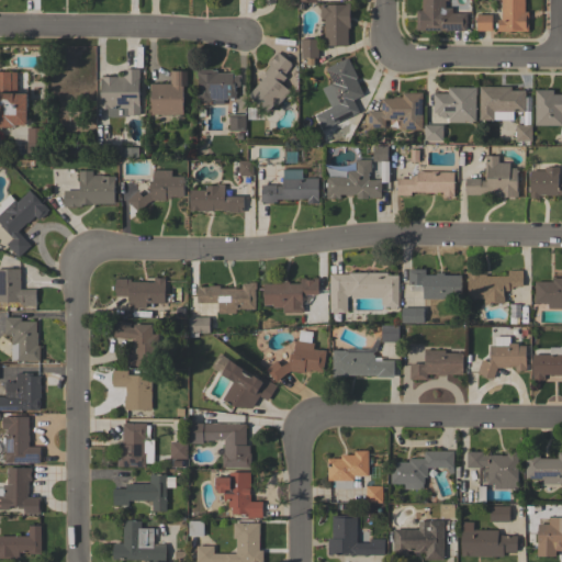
[(416,31),(416,10),(422,10),(422,0),(445,0),(445,8),(452,8),(452,13),(467,13),(467,31),(416,31)]
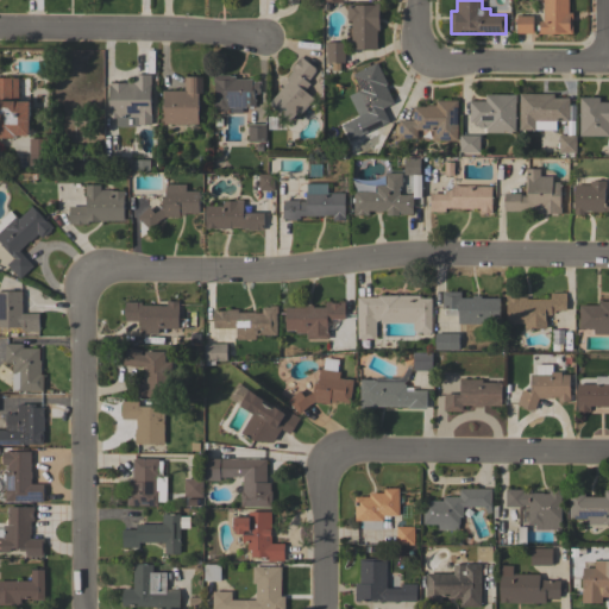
[(572,33),(539,33),(539,22),(544,22),(544,0),(569,0),(569,13),(572,13),(572,33)]
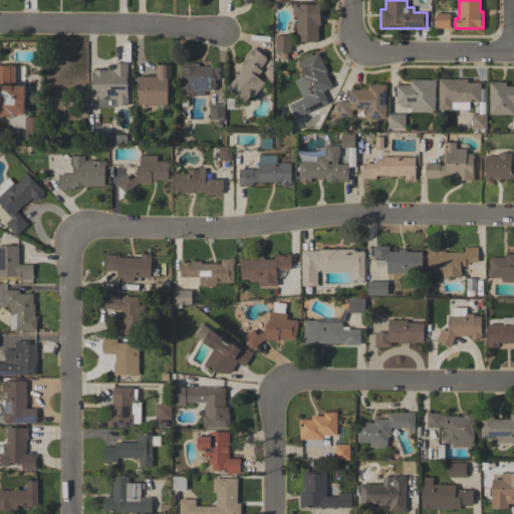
[(294,5),(293,3),(299,3),(299,4),(320,4),(320,25),(318,25),(318,42),(297,42),(296,18),(293,18),(293,16),(292,16),(292,5),(294,5)]
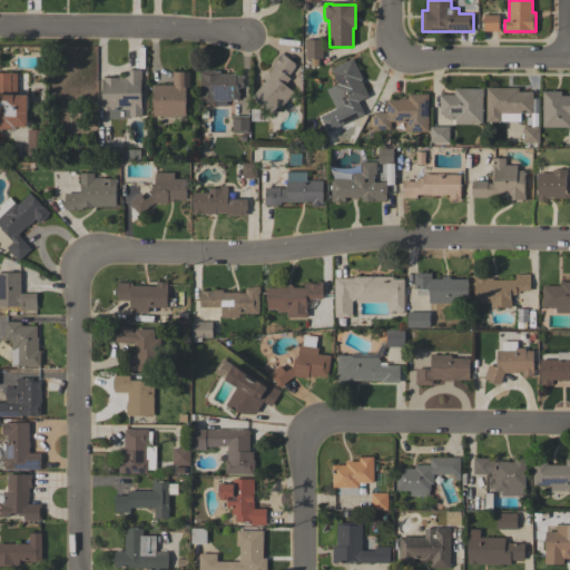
[(484,31),(484,25),(480,25),(480,18),(484,18),(484,15),(499,15),(499,31),(484,31)]
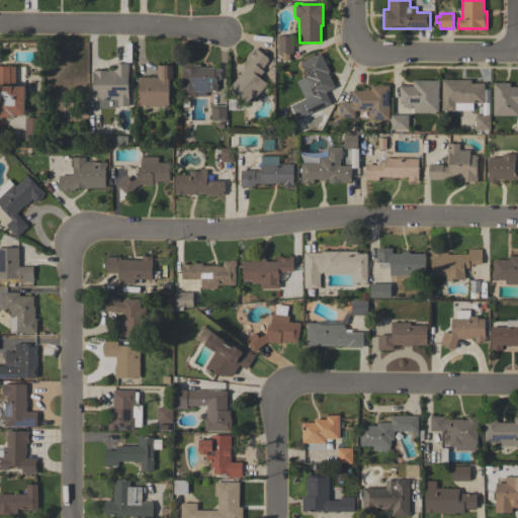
[(293,53),(278,53),(278,49),(276,49),(276,35),(292,35),(293,53)]
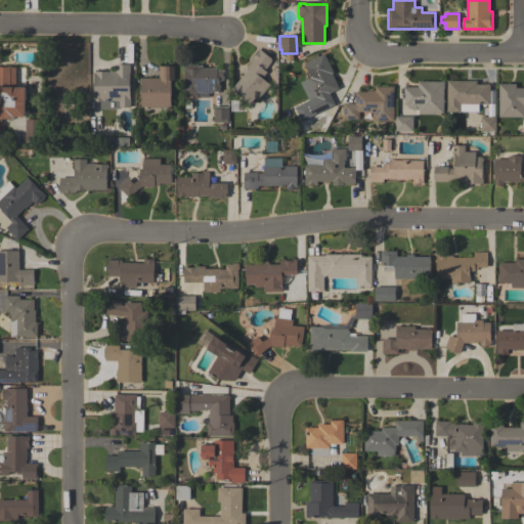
[(246,68),(252,61),(250,59),(259,48),(272,59),(264,70),(266,72),(261,78),(269,85),(258,98),(256,96),(249,104),(231,89),(248,70),(246,68)]
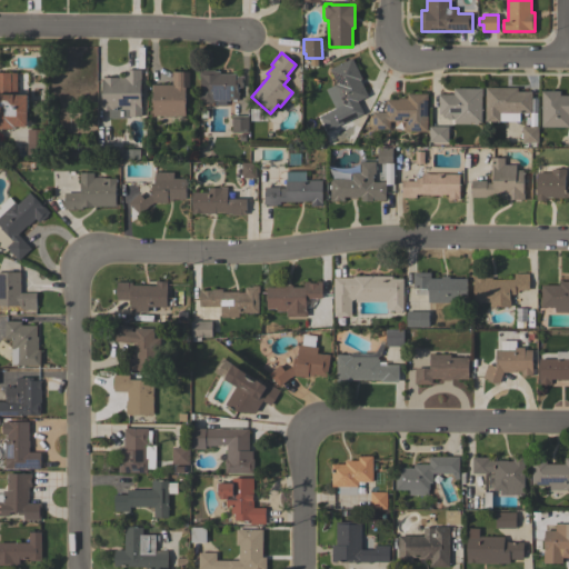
[(362,79),(360,80),(368,96),(357,101),(363,113),(348,121),(340,106),(342,105),(333,86),(337,83),(329,69),(351,58),(362,79)]
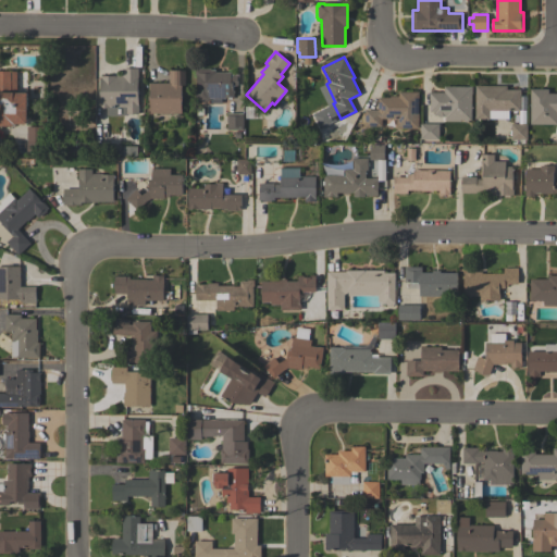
[(138,76),(138,104),(138,114),(127,114),(127,115),(106,115),(106,108),(100,108),(100,75),(115,75),(122,75),(122,69),(138,69),(138,76)]
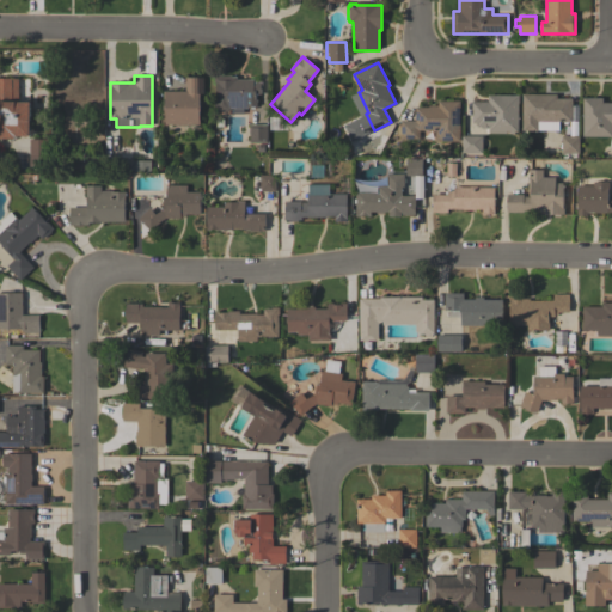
[(185,77),(203,77),(203,93),(199,93),(199,105),(200,105),(200,110),(199,110),(199,124),(165,124),(165,110),(164,110),(164,105),(165,105),(165,98),(164,98),(164,91),(185,91),(185,77)]
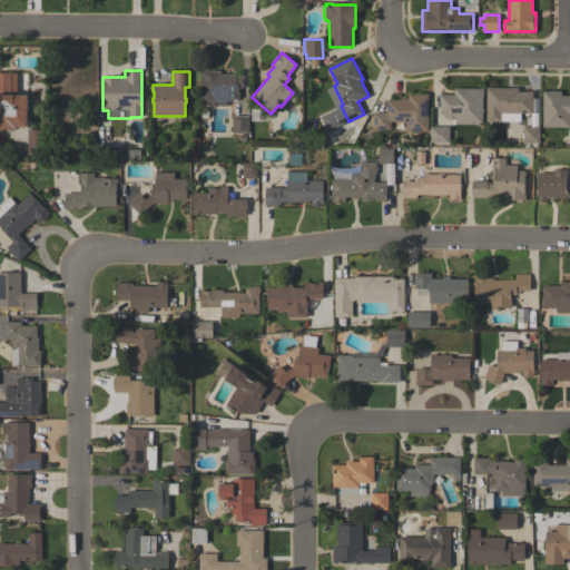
[(236,77),(244,77),(244,79),(243,79),(243,88),(238,88),(238,92),(239,92),(239,99),(236,99),(236,101),(234,101),(234,99),(231,99),(231,100),(214,100),(210,104),(203,104),(200,100),(199,88),(202,88),(200,77),(200,71),(215,71),(220,71),(220,75),(236,74),(236,77)]
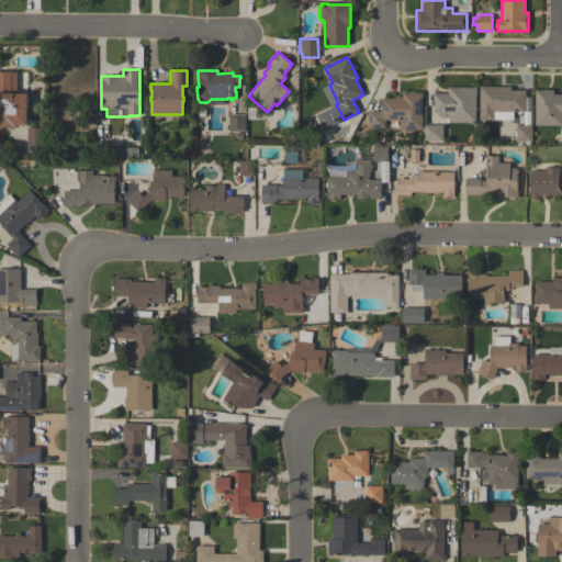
[(0,71),(17,71),(17,93),(26,93),(26,125),(14,125),(14,127),(0,127),(0,71)]
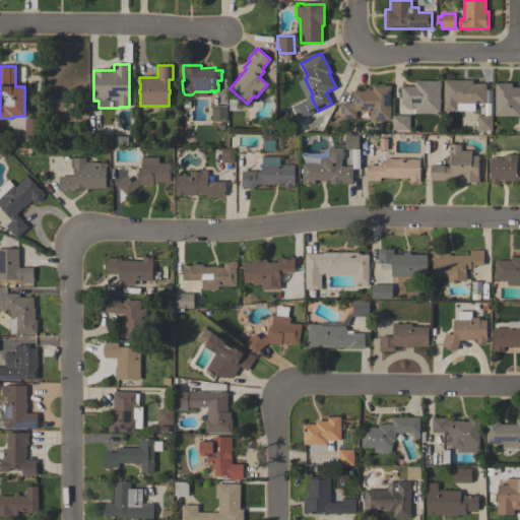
[(444,79),(472,80),(472,83),(485,83),(485,104),(474,104),(474,111),(443,111),(444,79)]
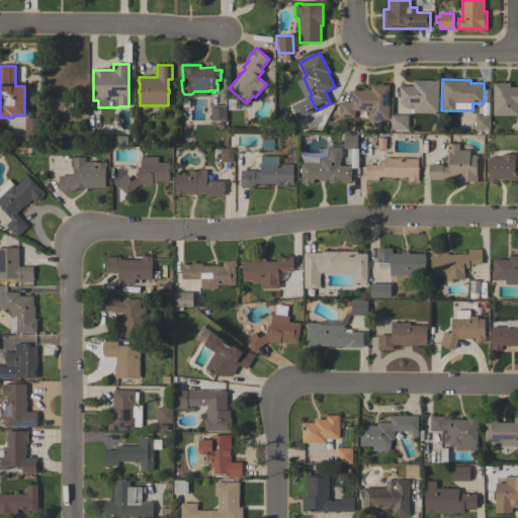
[(439,80),(439,87),(438,87),(438,111),(435,111),(435,113),(432,112),(432,111),(427,111),(427,112),(414,112),(414,111),(413,111),(413,107),(412,108),(408,108),(407,107),(404,107),(404,104),(400,104),(400,92),(399,92),(399,86),(413,86),(413,80),(439,80)]
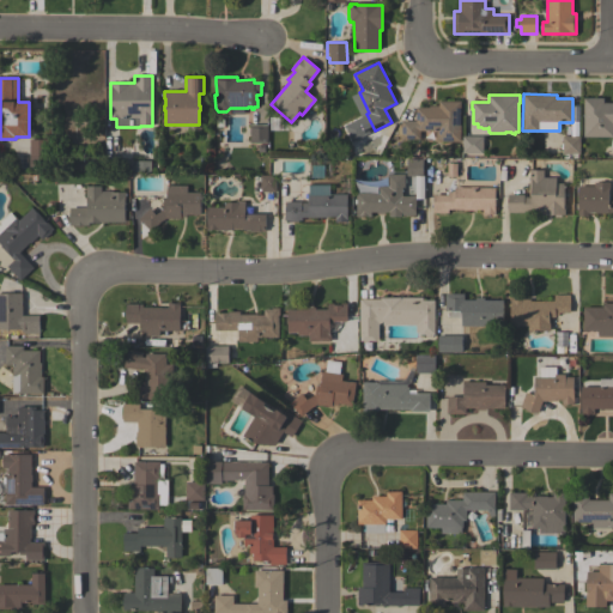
[(583,97),(604,98),(604,103),(612,103),(612,137),(583,137),(583,97)]
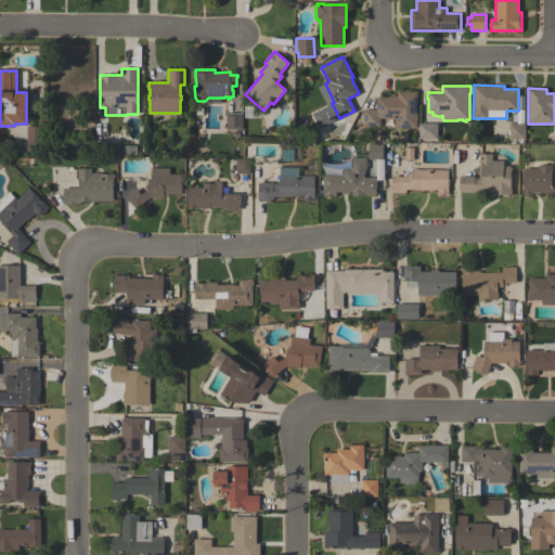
[(416,128),(395,127),(395,118),(379,118),(379,127),(363,126),(363,110),(376,110),(376,97),(388,97),(388,95),(397,95),(397,91),(417,91),(416,128)]
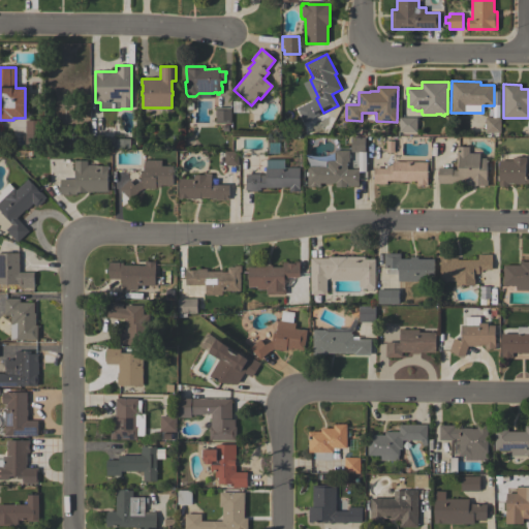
[(230,123),(215,123),(215,107),(230,107),(230,123)]
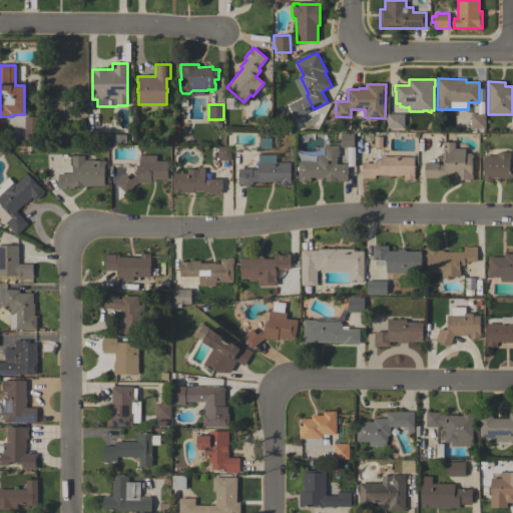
[(404,114),(404,128),(387,127),(387,113),(404,114)]
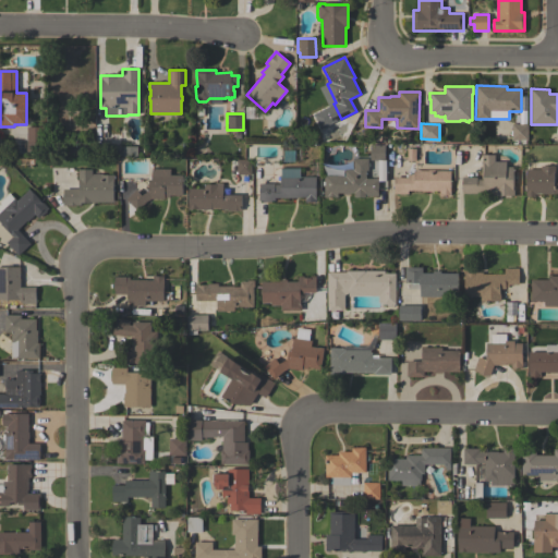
[(512,124),(528,124),(528,140),(525,140),(525,143),(522,143),(522,140),(512,140),(512,124)]
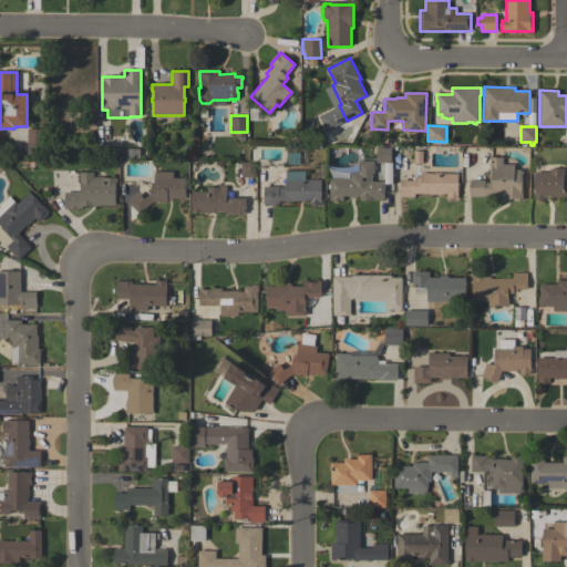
[(27,129),(43,129),(43,153),(27,153),(27,129)]
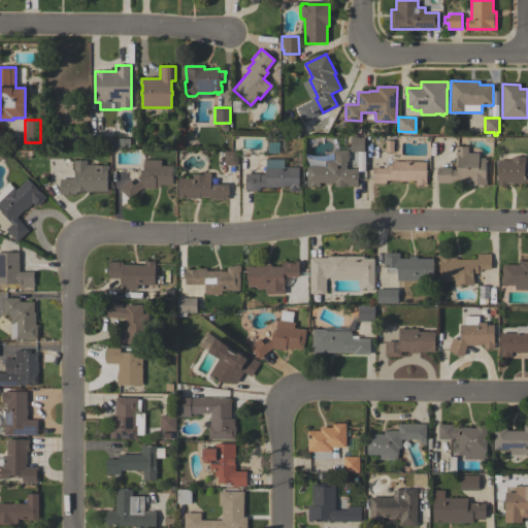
[(364,152),(350,152),(351,136),(364,137),(364,152)]
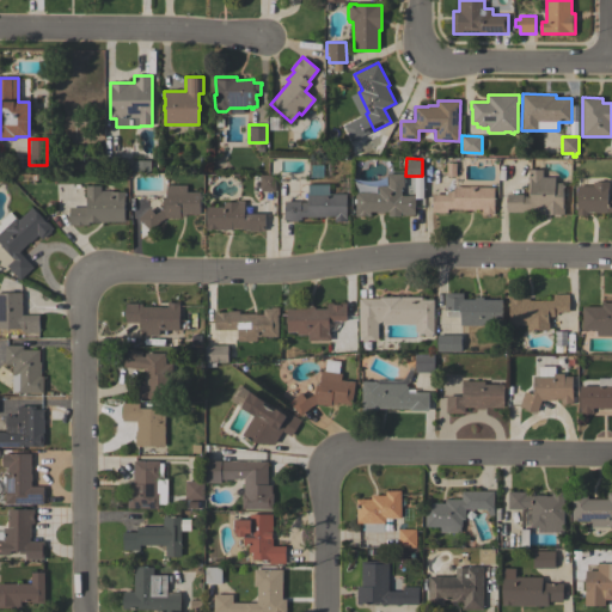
[(134,160),(151,160),(151,171),(134,172),(134,160)]
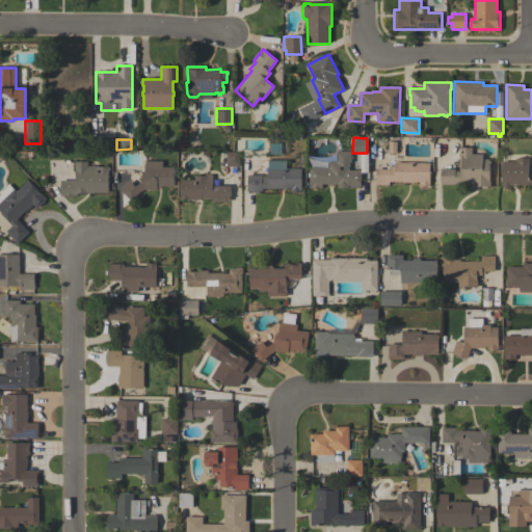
[(441,168),(454,168),(454,170),(459,170),(459,156),(459,148),(472,148),(472,154),(482,154),(482,159),(488,159),(488,180),(490,181),(490,186),(486,186),(486,188),(481,188),(481,186),(470,186),(470,183),(454,183),(454,184),(441,184),(441,168)]
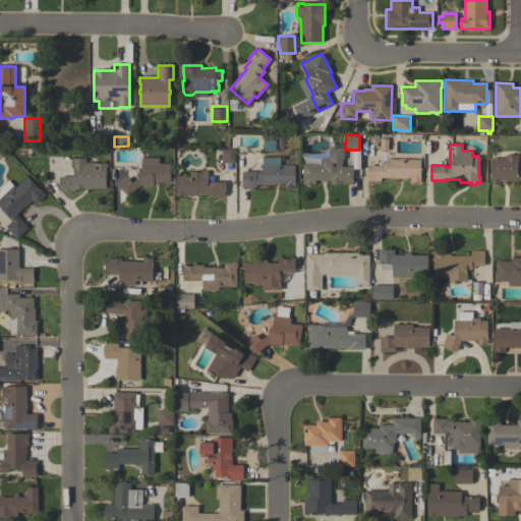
[(353,167),(353,183),(341,183),(341,184),(330,184),(330,180),(326,180),(326,181),(321,181),(321,180),(315,180),(315,185),(311,184),(311,183),(307,183),(307,184),(302,184),(303,163),(313,163),(314,154),(322,155),(322,151),(329,151),(329,148),(344,148),(343,160),(342,160),(341,166),(353,167)]
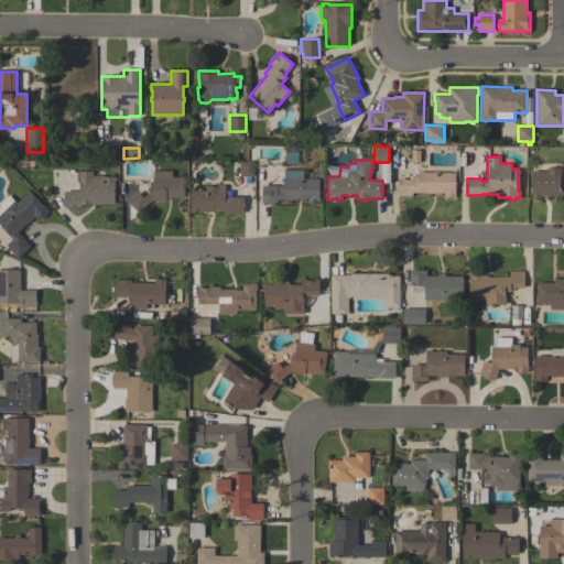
[(239,176),(239,161),(255,161),(253,176),(239,176)]
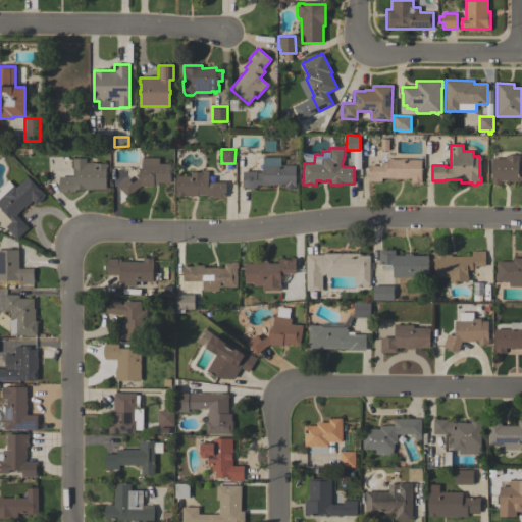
[(506,158),(506,155),(519,155),(519,160),(518,160),(518,170),(521,170),(521,180),(507,181),(507,180),(501,180),(501,184),(492,184),(492,183),(487,183),(487,172),(492,172),(492,158),(506,158)]
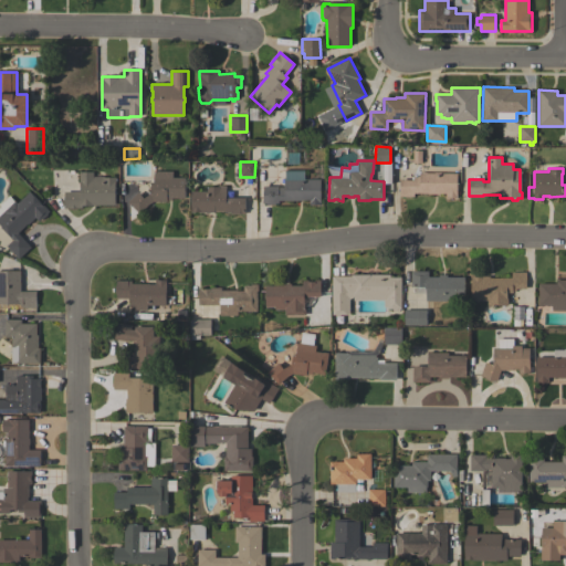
[(304,170),(304,179),(321,179),(320,201),(279,200),(279,203),(276,203),(276,205),(264,205),(264,203),(262,203),(262,199),(263,186),(284,186),(284,180),(284,169),(304,170)]
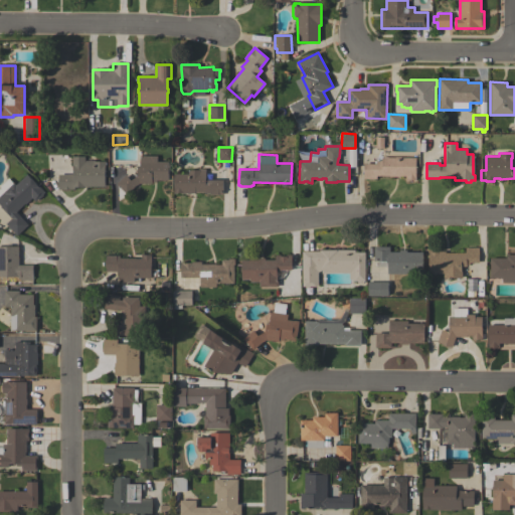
[(83,186),(83,187),(74,187),(74,189),(57,189),(58,174),(72,174),(72,166),(71,166),(71,156),(84,156),(84,160),(95,160),(95,161),(106,161),(106,169),(105,169),(105,186),(83,186)]
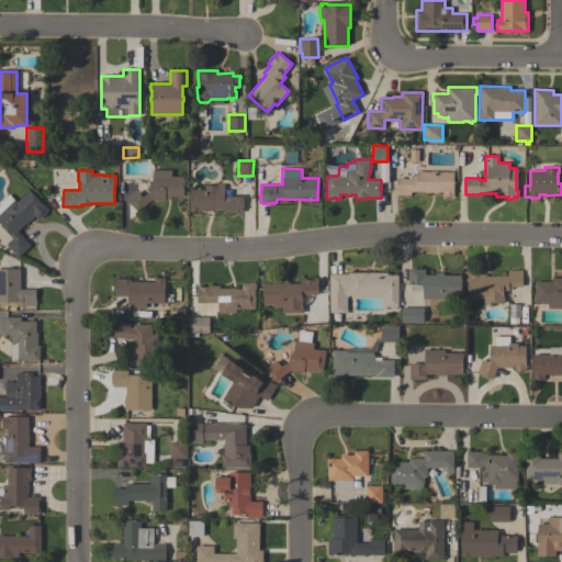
[(171,176),(183,177),(183,197),(170,197),(170,199),(166,199),(166,200),(152,200),(147,203),(138,212),(126,201),(137,191),(143,197),(149,192),(149,182),(152,182),(152,170),(171,170),(171,176)]
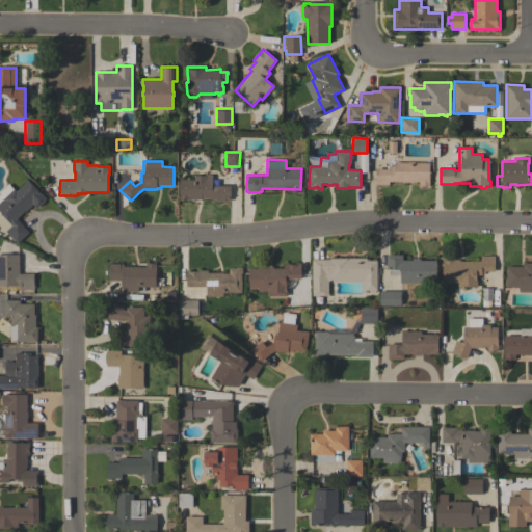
[(429,162),(429,187),(426,187),(426,186),(422,186),(422,187),(419,187),(419,182),(411,182),(402,182),(389,181),(389,185),(375,185),(376,169),(389,169),(389,166),(394,166),(394,162),(429,162)]
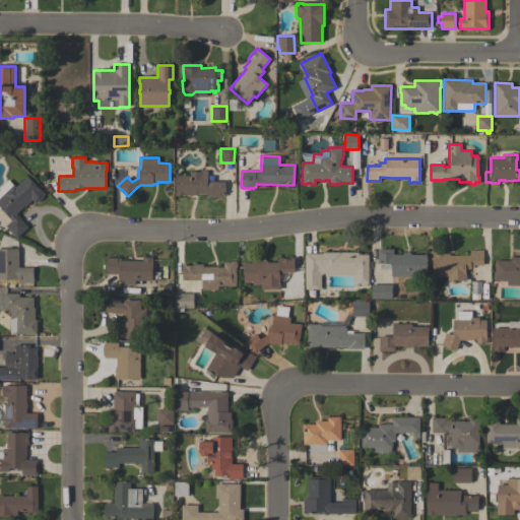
[(224,196),(211,196),(211,195),(206,195),(206,194),(196,194),(196,195),(182,195),(182,194),(179,194),(179,195),(176,195),(176,176),(190,176),(190,172),(200,172),(200,171),(207,171),(207,181),(224,181),(224,196)]
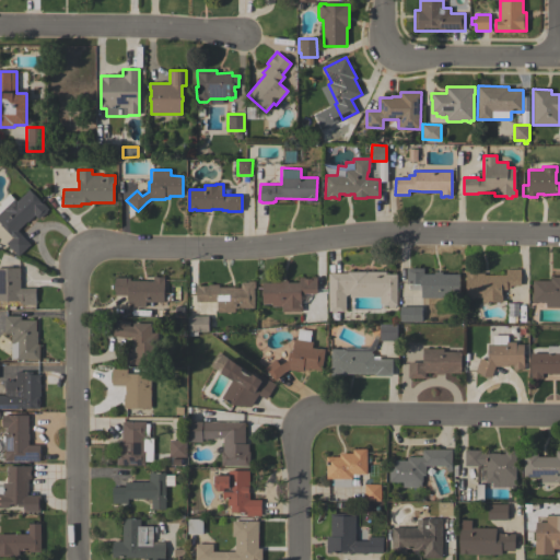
[(18,230),(31,245),(18,256),(6,243),(12,237),(7,231),(0,223),(0,201),(9,194),(14,199),(14,198),(16,200),(30,189),(34,194),(35,193),(49,209),(46,211),(47,212),(42,218),(41,217),(38,219),(35,216),(27,222),(27,221),(18,230)]
